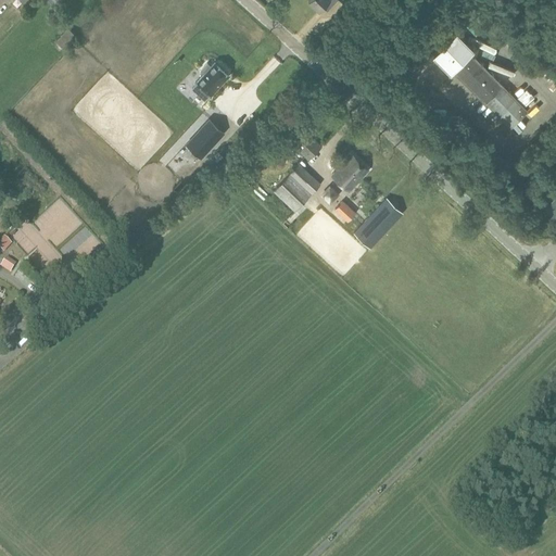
[(308,0),(308,1),(318,10),(323,5),(327,10),(336,0),(308,0)]
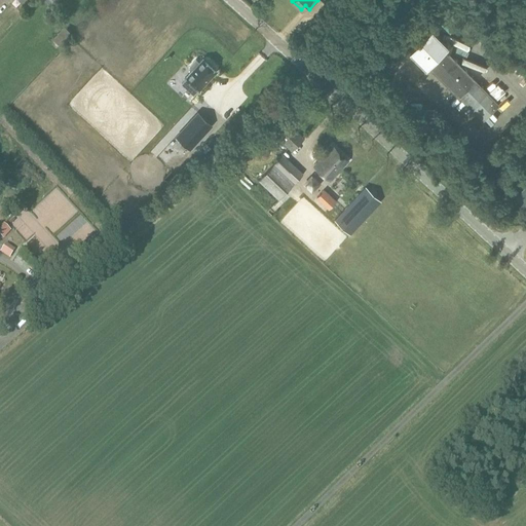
[(373,27),(368,21),(359,30),(364,35),(373,27)]
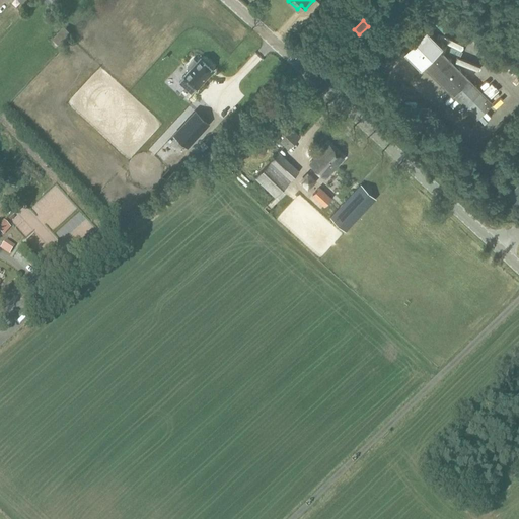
[(70,32),(63,25),(52,39),(61,45),(70,32)]
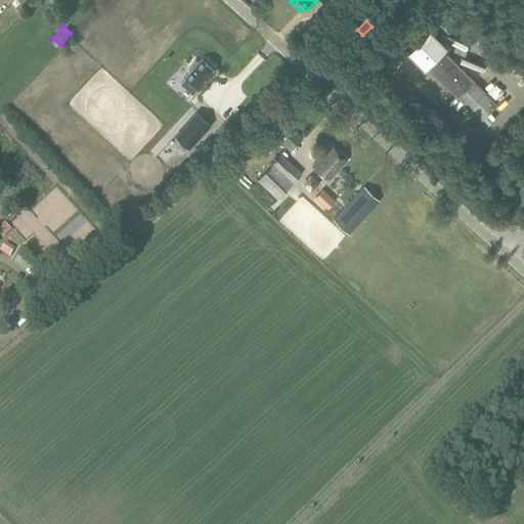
[(446,46),(430,29),(406,51),(424,69),(446,46)]
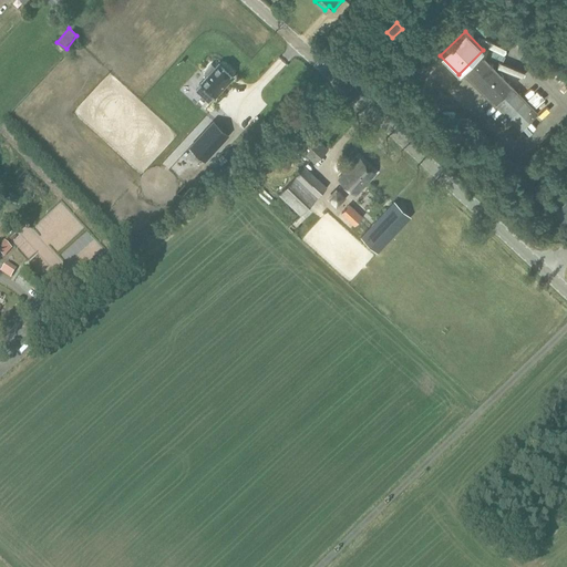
[(482,57),(468,69),(464,73),(494,104),(495,103),(521,130),(537,113),(512,86),(482,57)]
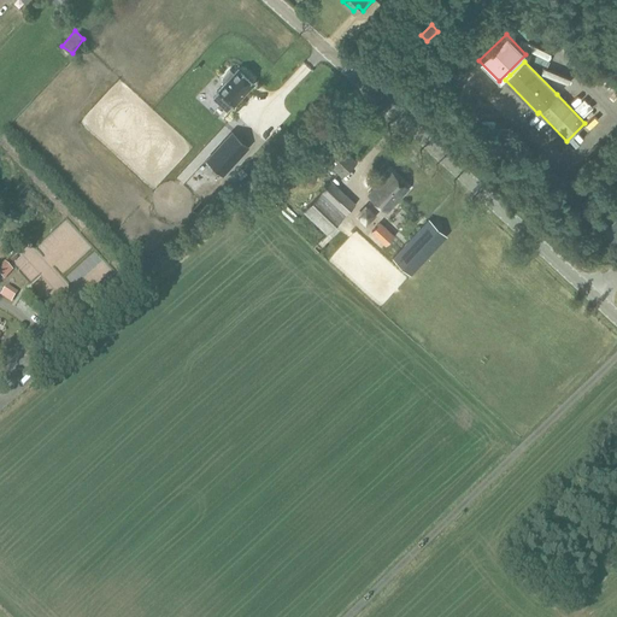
[(253,83),(239,69),(234,74),(230,70),(222,78),(227,82),(218,90),(234,105),(253,83)]
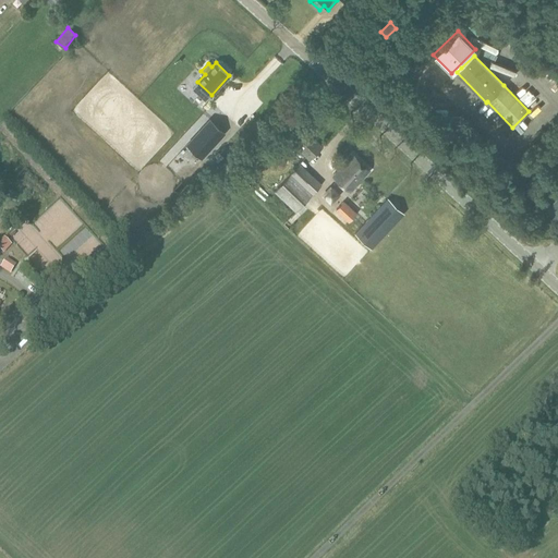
[(202,158),(225,133),(210,120),(187,144),(202,158)]
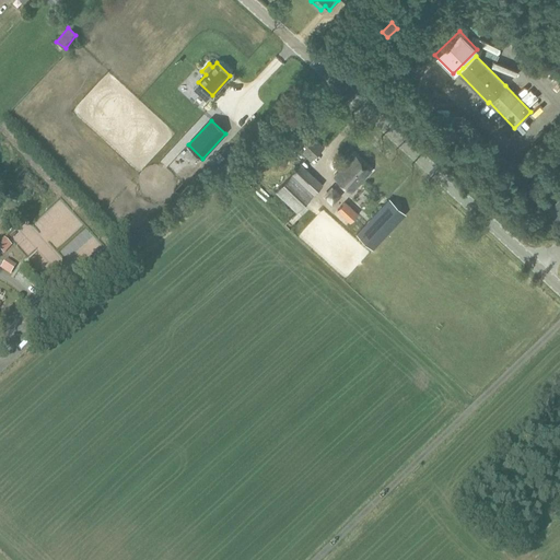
[(296,120),(284,135),(311,161),(324,147),(296,120)]
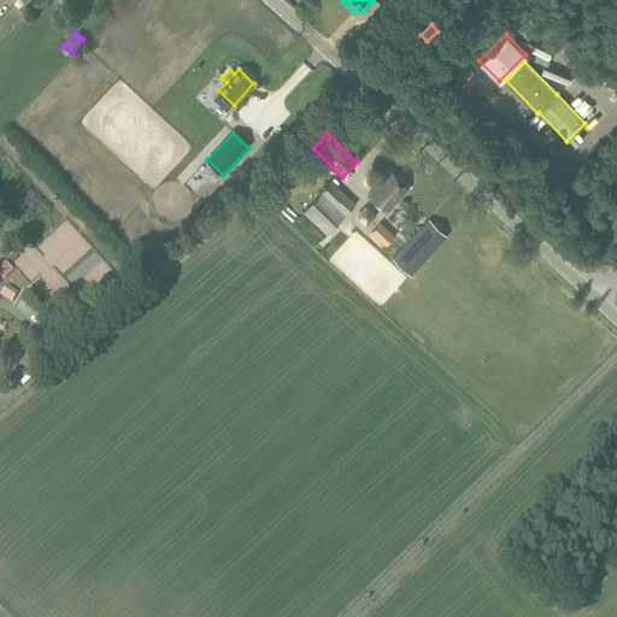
[(328,177),(331,172),(322,166),(318,170),(328,177)]
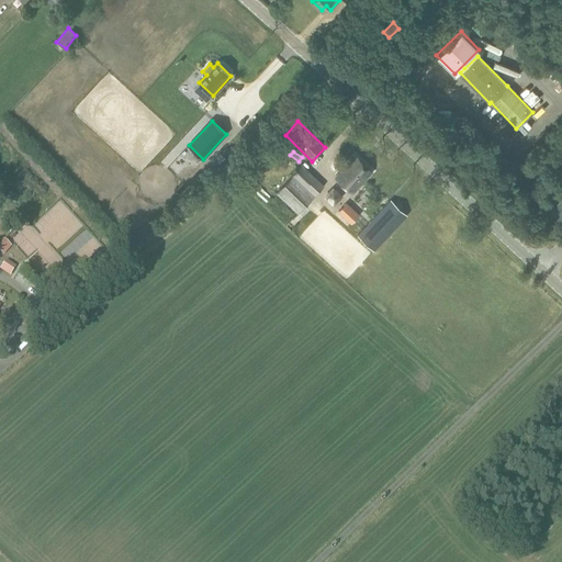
[(356,156),(336,177),(352,192),(372,171),(356,156)]
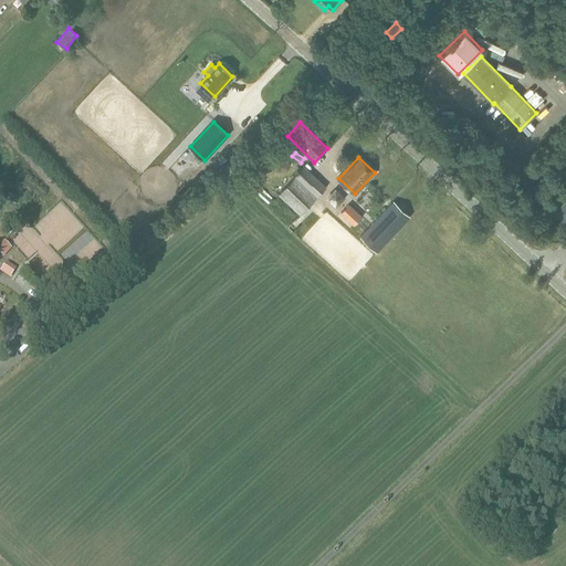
[(278,194),(301,215),(326,187),(304,166),(278,194)]
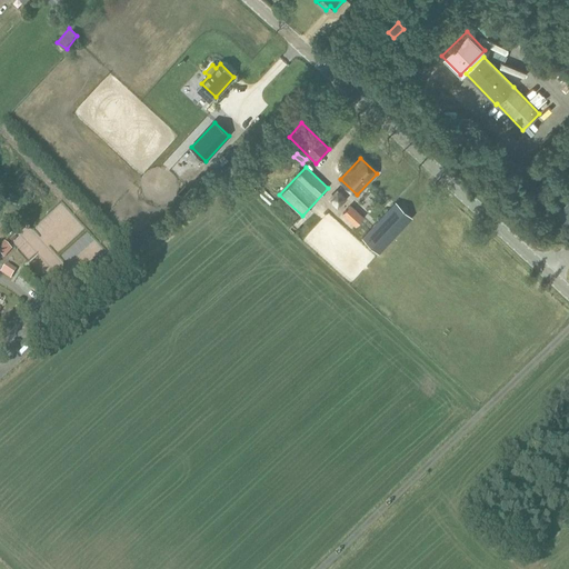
[(361,237),(380,253),(412,219),(395,201),(361,237)]
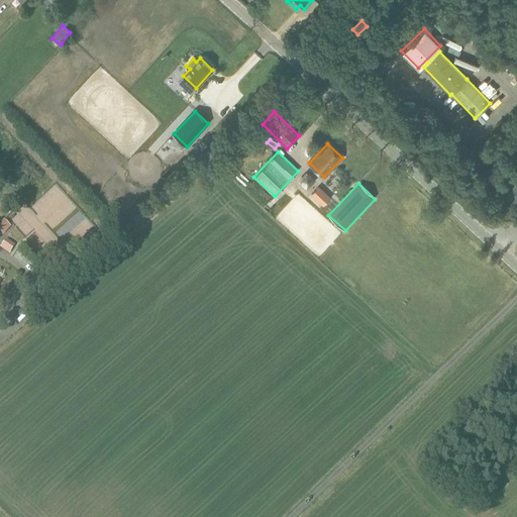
[(516,206),(516,183),(506,195),(516,206)]
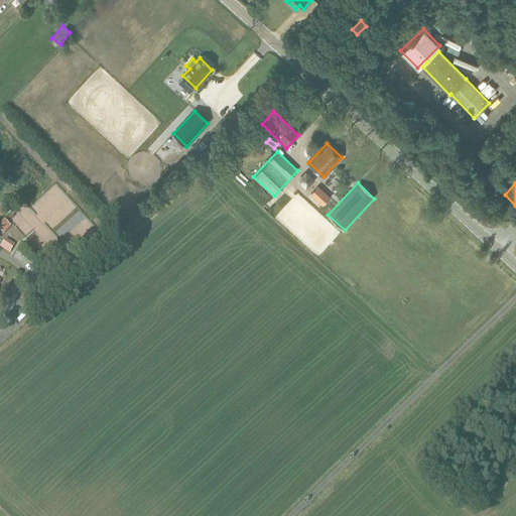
[(306,199),(318,210),(330,198),(318,185),(306,199)]
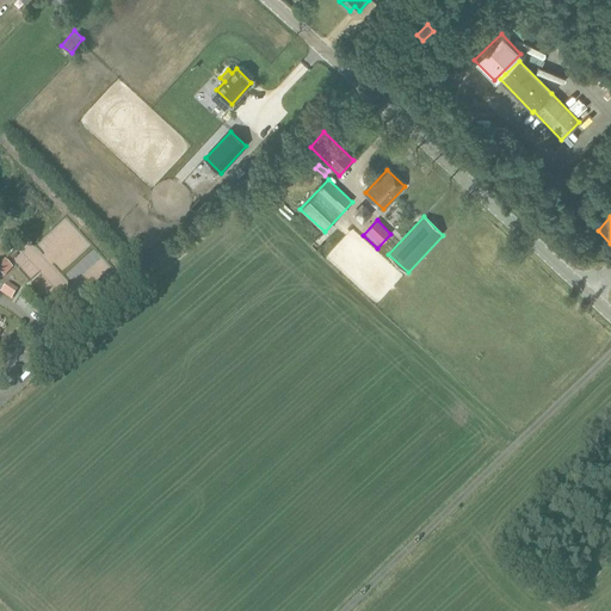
[(180,260),(162,275),(170,284),(187,270),(180,260)]
